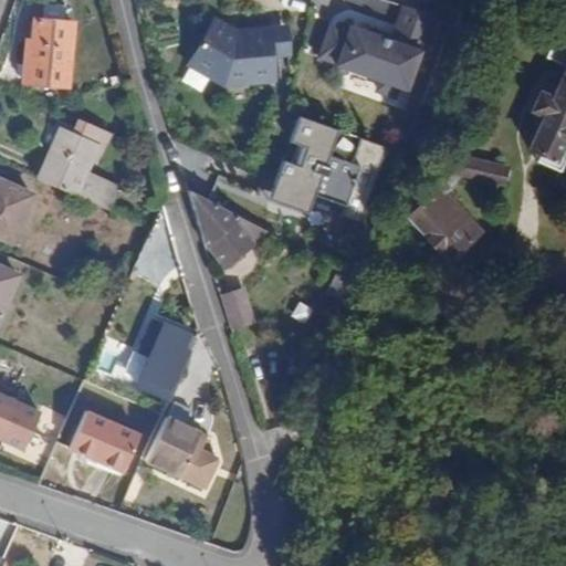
[(417,42),(426,10),(410,7),(404,4),(395,35),(417,42)]
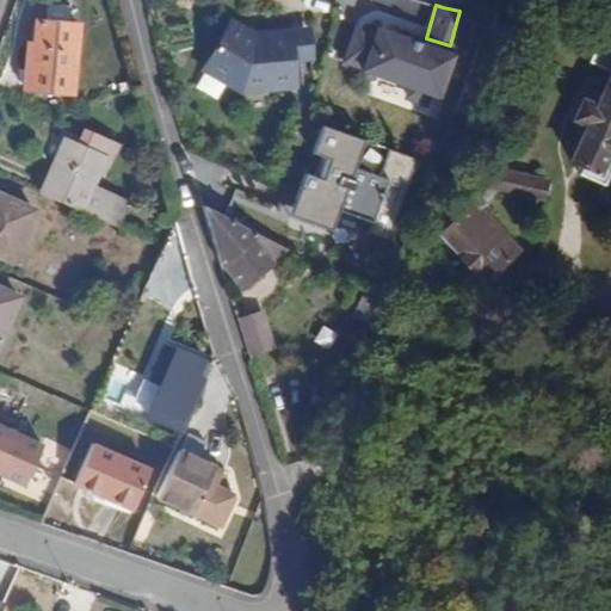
[(426,38),(380,8),(357,19),(343,61),(449,98),(466,50),(450,45),(426,38)]
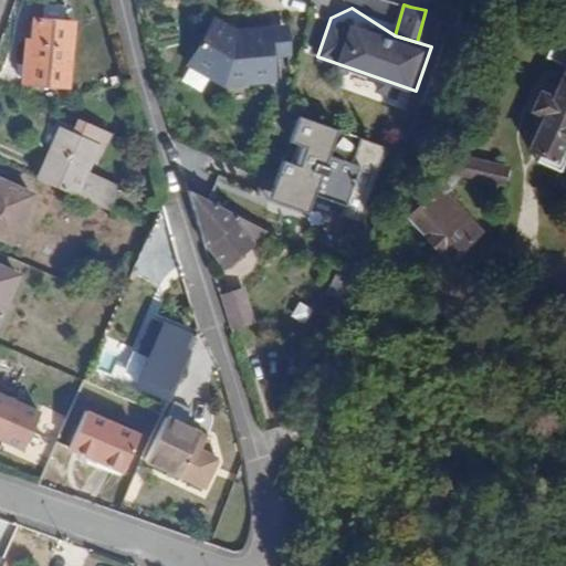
[(240,21),(219,10),(188,65),(229,88),(283,80),(290,58),(299,54),(301,20),(240,21)]
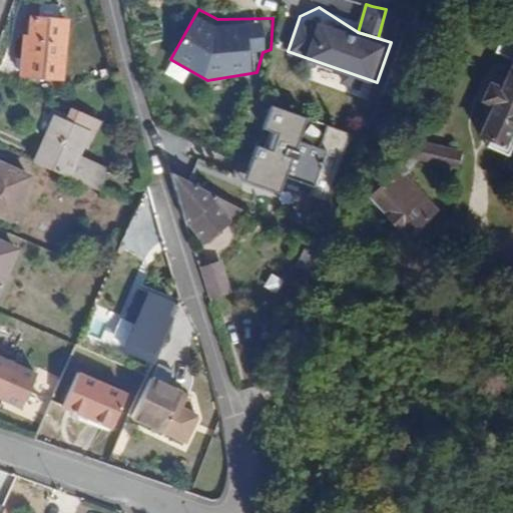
[(24,40),(23,76),(61,77),(63,19),(31,19),(30,41),(24,40)]
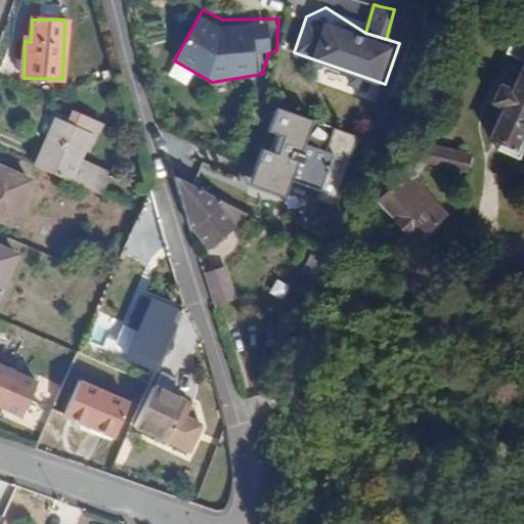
[(510,116),(490,146),(511,160),(523,139),(523,93),(519,102),(509,96),(500,110),(510,116)]
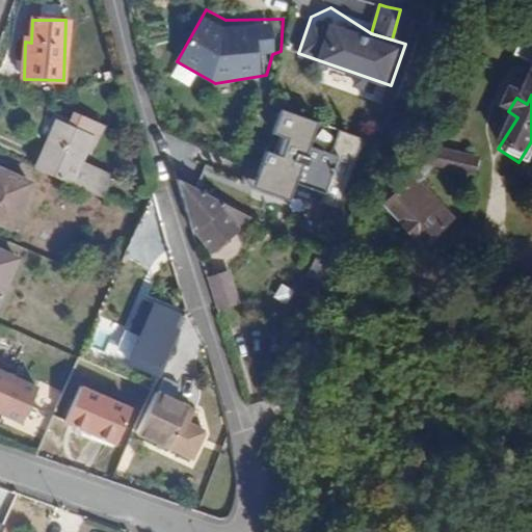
[(342,127),(282,108),(273,133),(282,135),(278,145),(269,144),(253,187),(294,204),(302,184),(326,194),(342,153),(337,143),(342,127)]
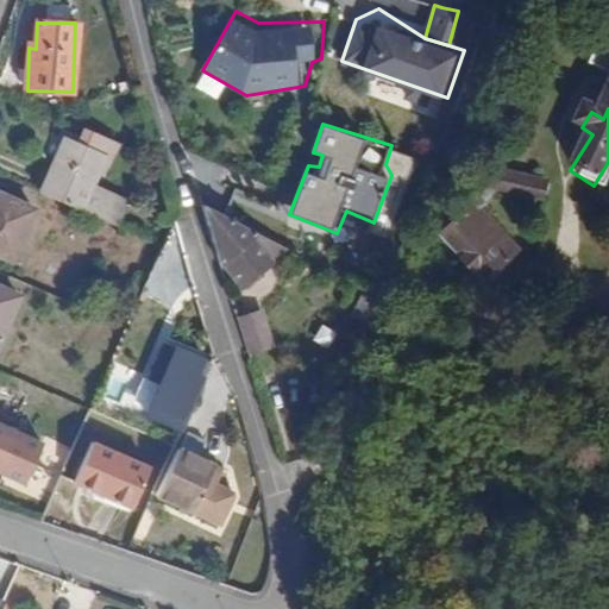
[(54,156),(36,190),(74,208),(98,155),(55,135),(46,152),(54,156)]
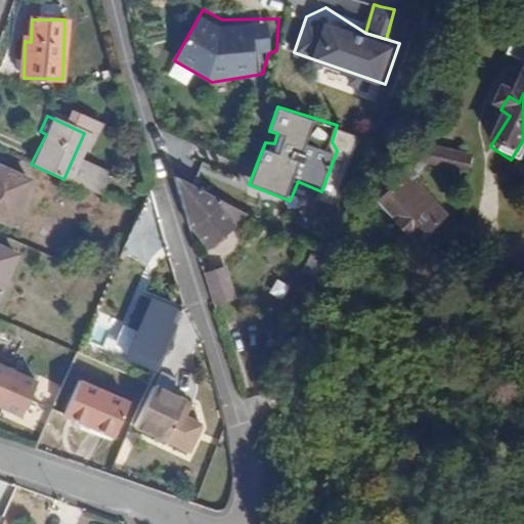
[(425,144),(419,160),(465,175),(470,159),(425,144)]
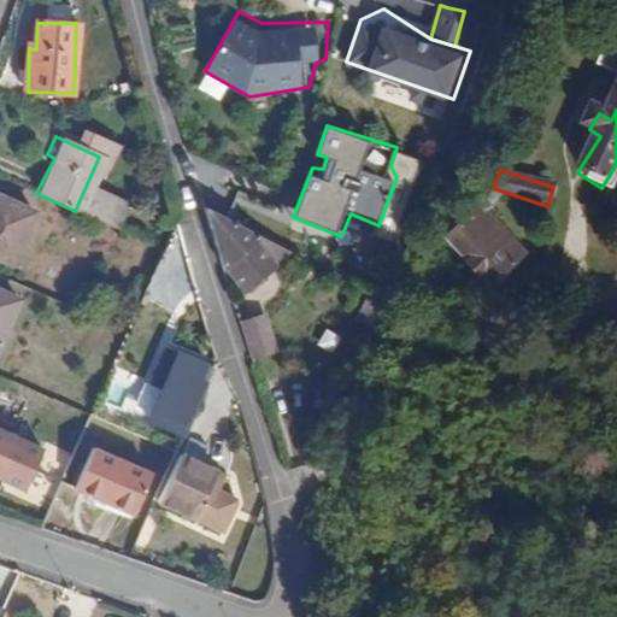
[(0,199),(0,259),(7,263),(28,211),(0,199)]
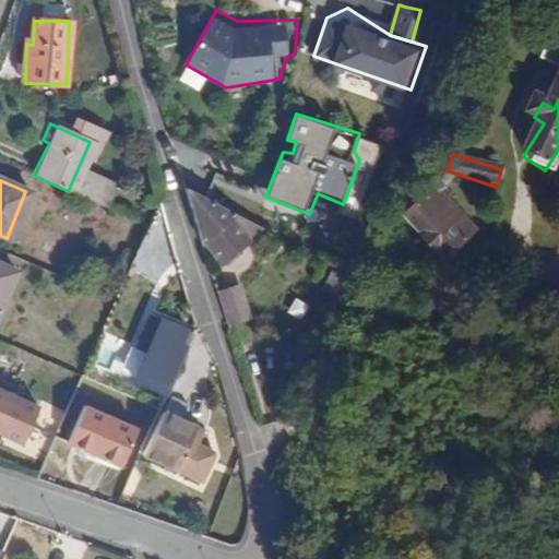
[(401,214),(438,260),(473,232),(442,193),(449,187),(445,182),(440,182),(401,214)]
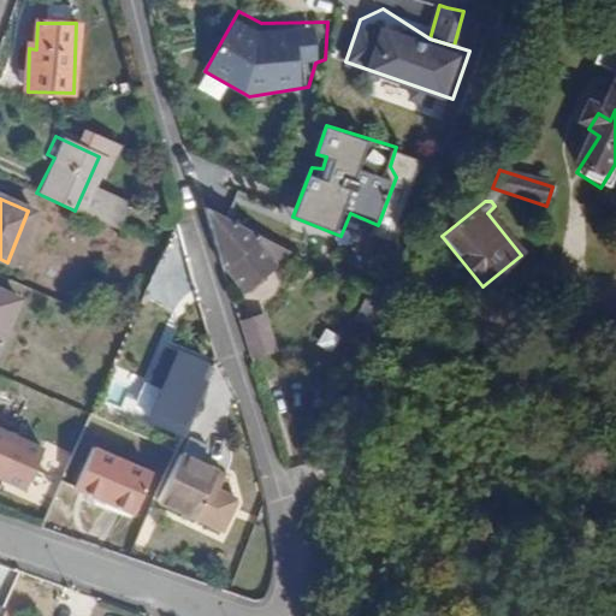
[(265,240),(203,209),(223,272),(254,248),(265,240)]
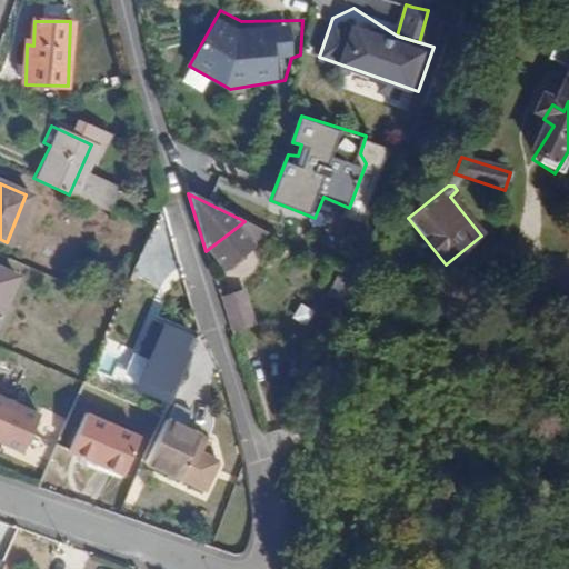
[(136,276),(162,286),(183,231),(157,221),(136,276)]
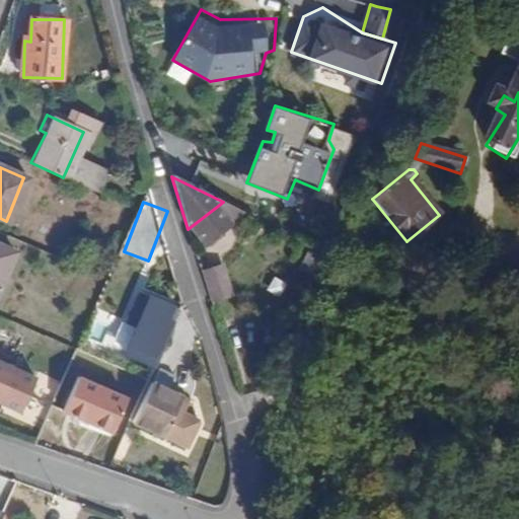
[(214,209),(188,229),(201,244),(224,223),(214,209)]
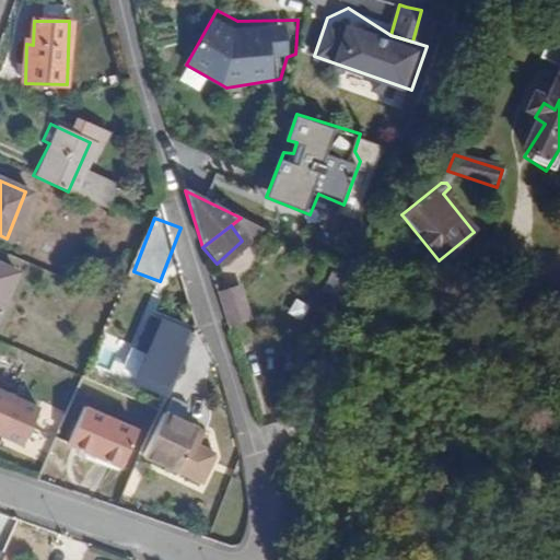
[(0,265),(0,307),(16,272),(0,265)]
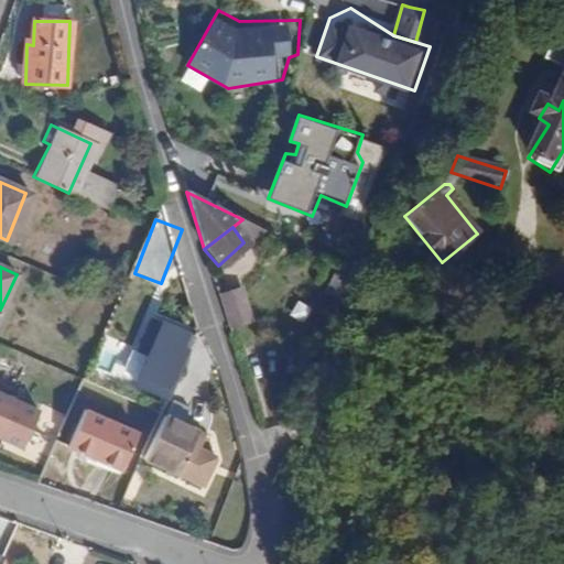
[(348,279),(333,270),(323,291),(337,299),(348,279)]
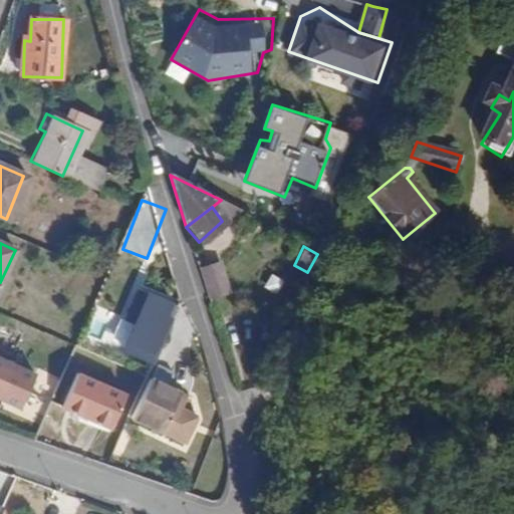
[(221,260),(203,266),(212,299),(230,293),(221,260)]
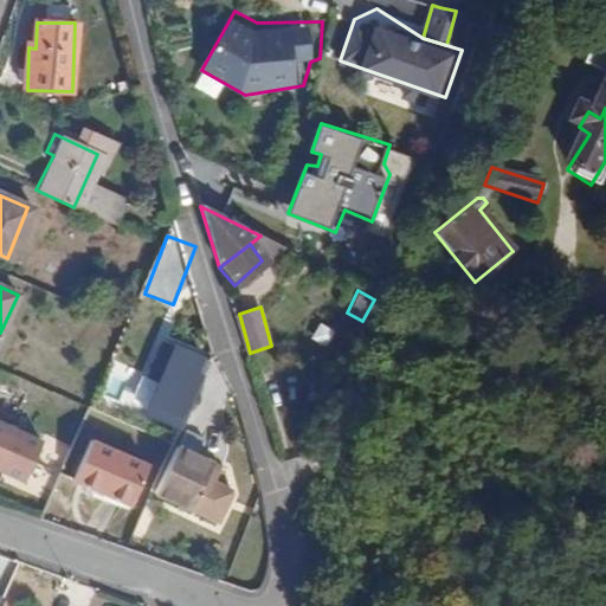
[(189,408),(207,368),(200,366),(208,347),(191,341),(161,413),(178,421),(185,406),(189,408)]
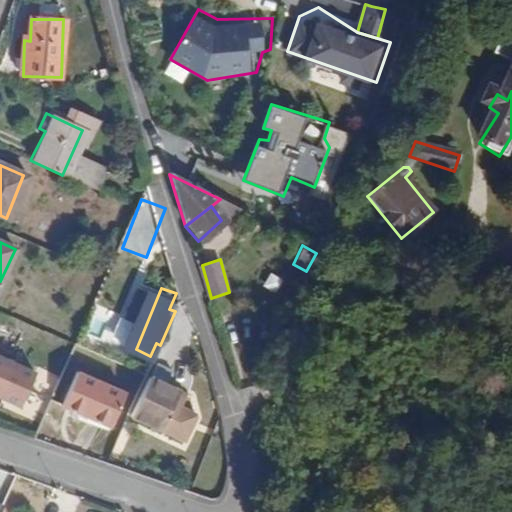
[(38,373),(0,355),(0,399),(22,409),(38,373)]
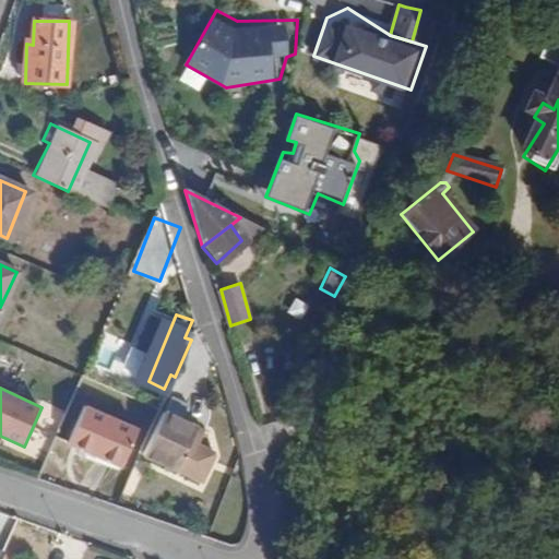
[(156,401),(152,409),(159,413),(164,404),(156,401)]
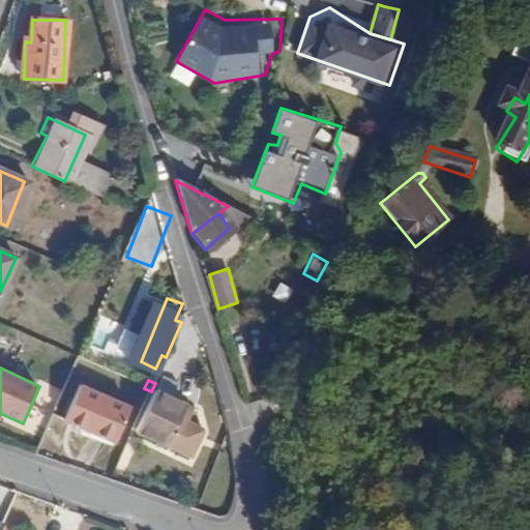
[(78,390),(63,423),(112,446),(127,412),(78,390)]
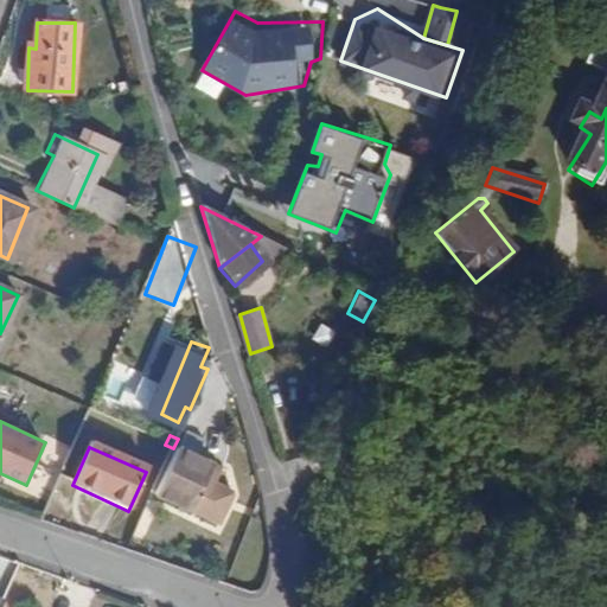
[(176,451),(155,497),(191,512),(198,494),(203,497),(216,467),(176,451)]
